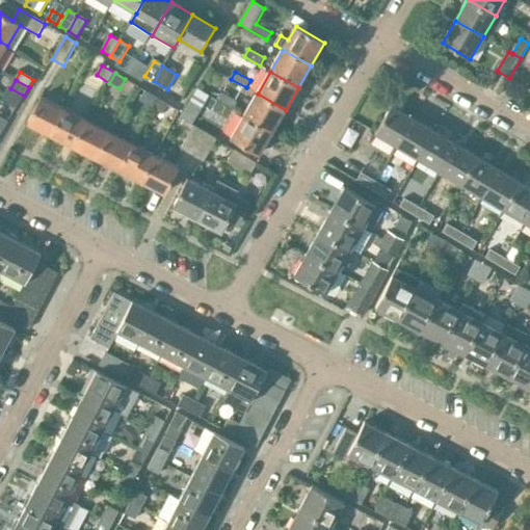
[(147,91),(140,101),(153,108),(158,99),(147,91)]
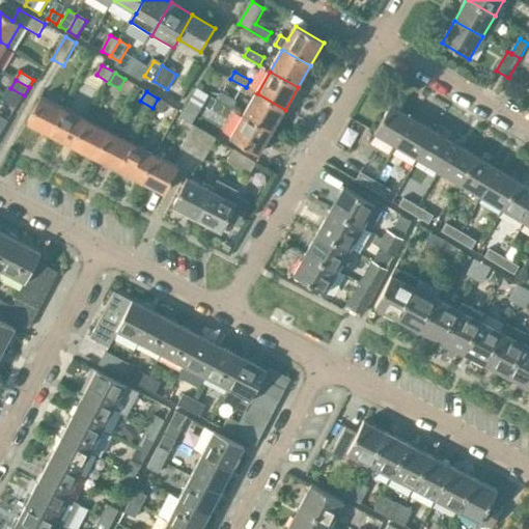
[(233,110),(238,103),(222,93),(218,101),(233,110)]
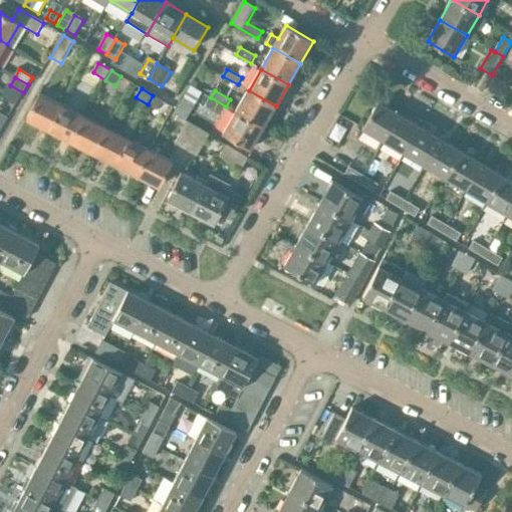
[(236,112),(264,128),(276,106),(249,90),(236,112)]
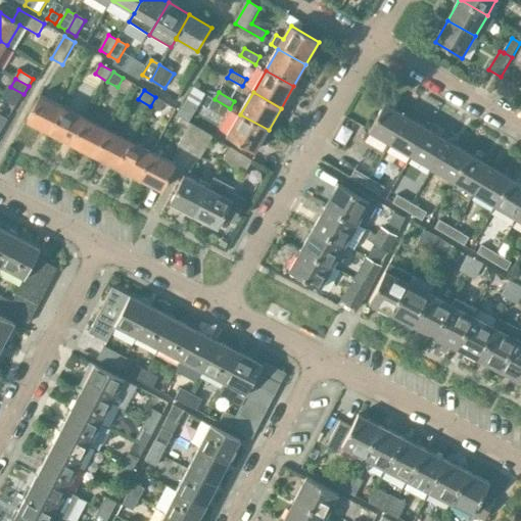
[(52,135),(65,108),(41,96),(28,122),(52,135)]
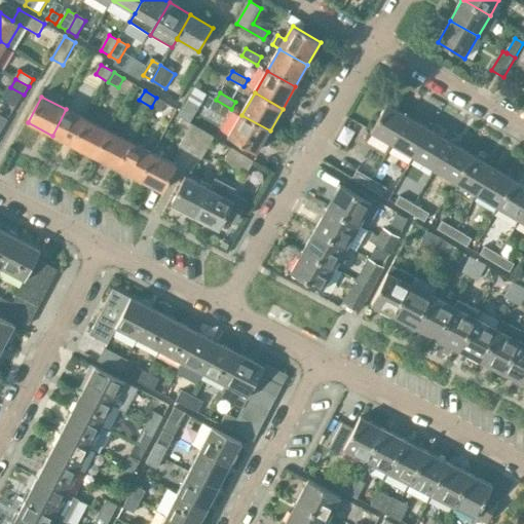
[(156,98),(151,107),(152,108),(161,113),(166,105),(166,104),(157,98),(156,98)]
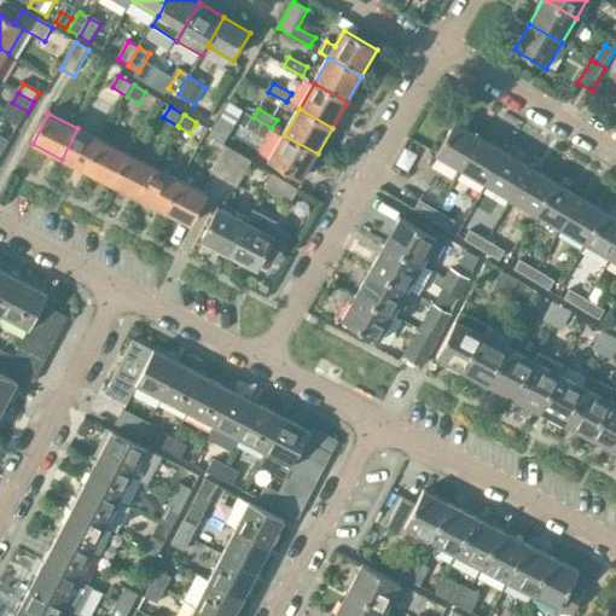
[(222,120),(211,137),(225,144),(234,127),(222,120)]
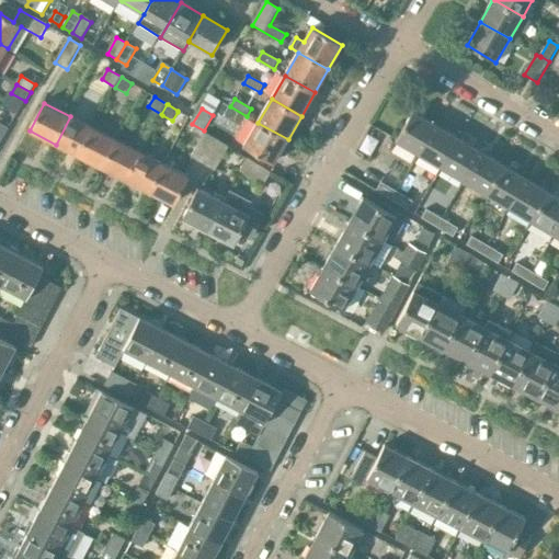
[(420,155),(437,126),(413,112),(397,141),(420,155)]
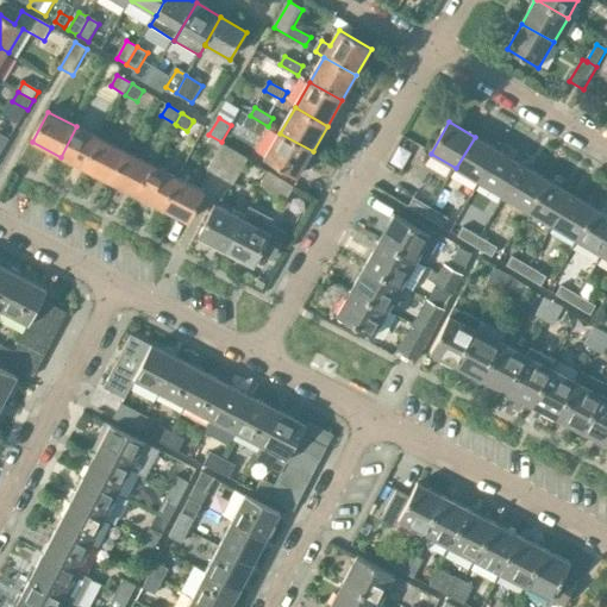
[(86,170),(102,139),(76,126),(61,157),(86,170)]
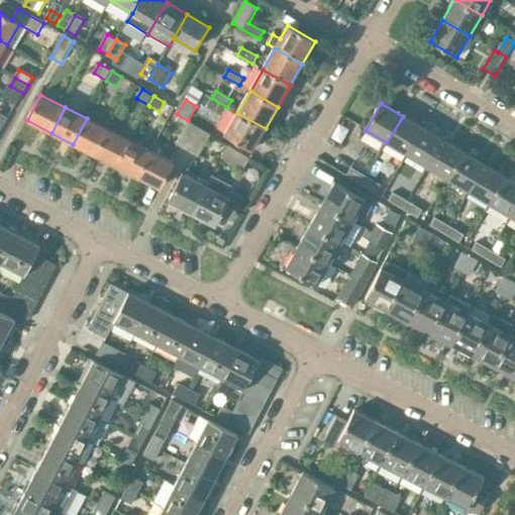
[(0,123),(4,126),(8,118),(0,113),(0,123)]
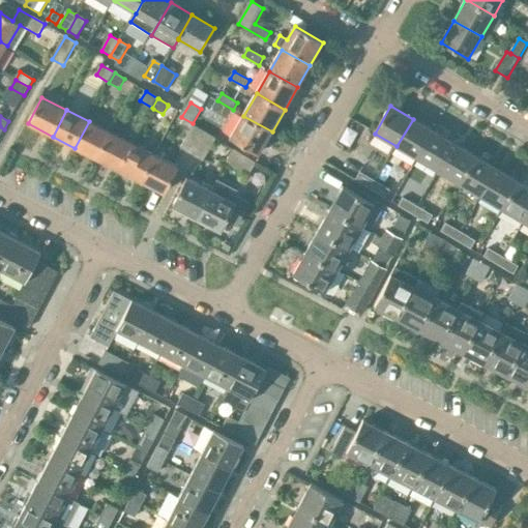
[(231,139),(259,154),(272,132),(243,116),(231,139)]
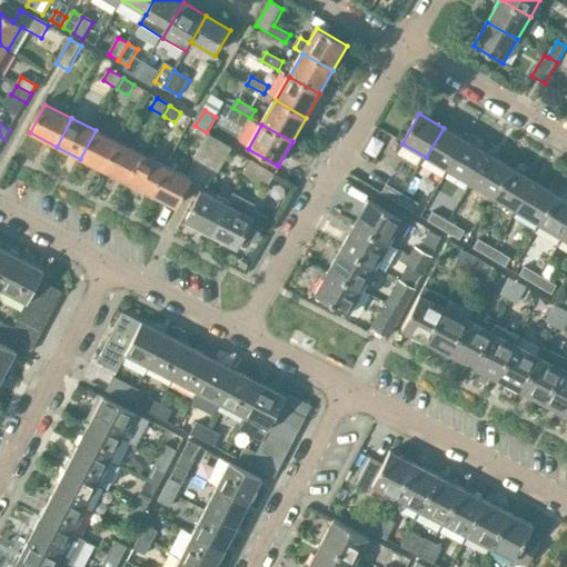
[(449,170),(466,141),(444,128),(426,157),(449,170)]
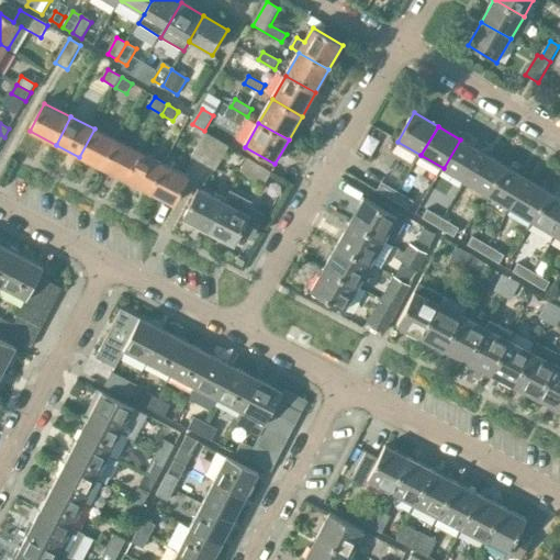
[(94,129),(79,157),(104,169),(119,141),(94,129)]
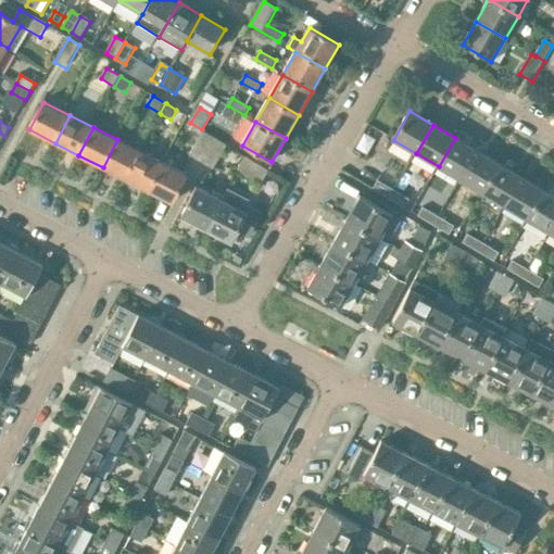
[(203,133),(190,156),(201,163),(215,139),(203,133)]
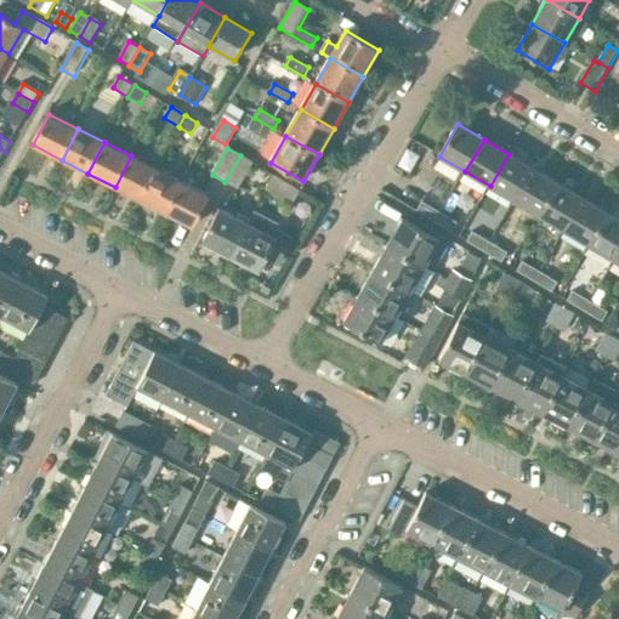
[(515,202),(534,169),(509,154),(490,186),(515,202)]
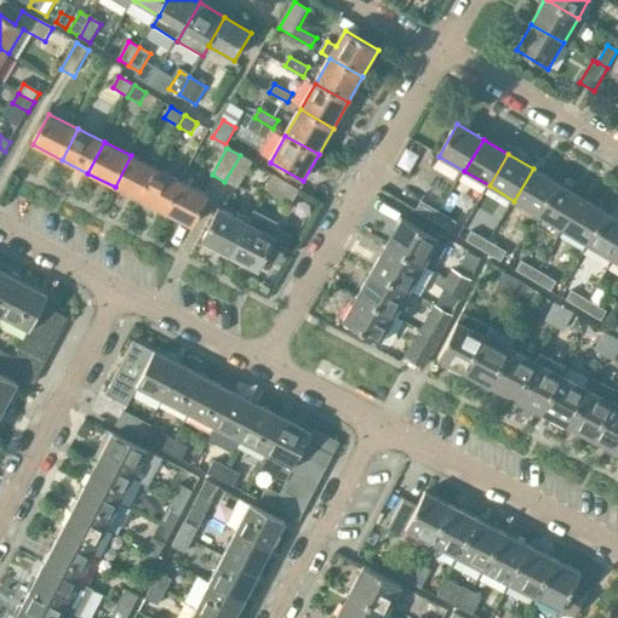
[(141,200),(158,170),(131,155),(115,187),(141,200)]
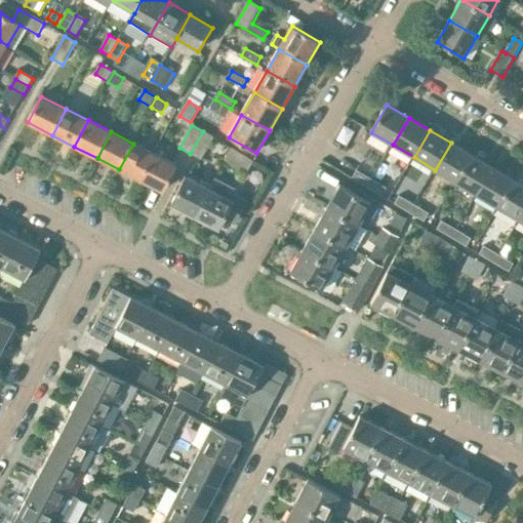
[(203,131),(190,154),(193,155),(202,161),(214,138),(206,133),(203,131)]
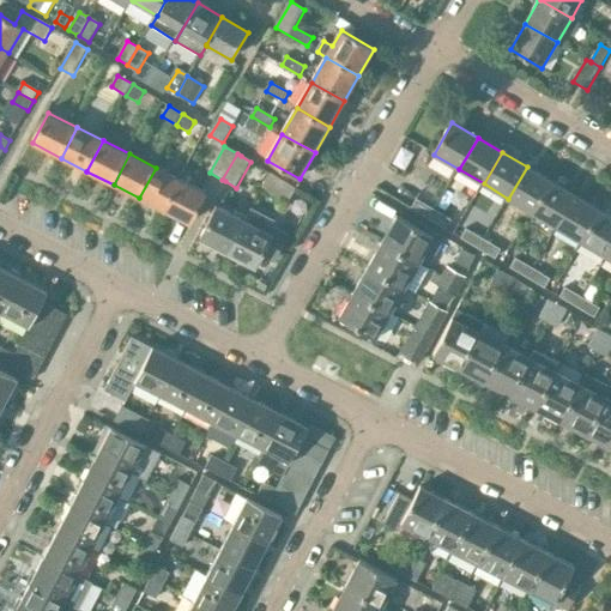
[(533,213),(552,182),(527,167),(508,199),(533,213)]
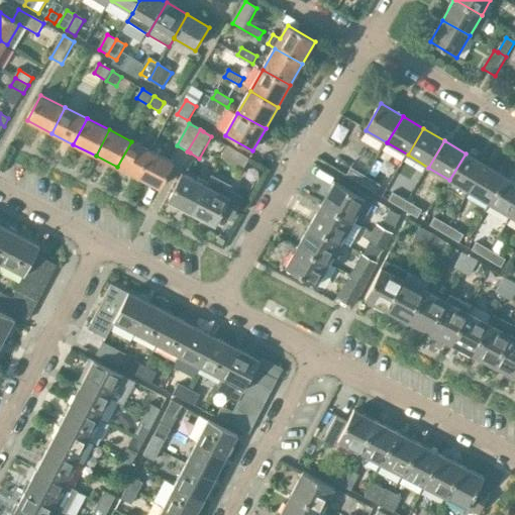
[(131,141),(117,167),(139,178),(152,152),(131,141)]
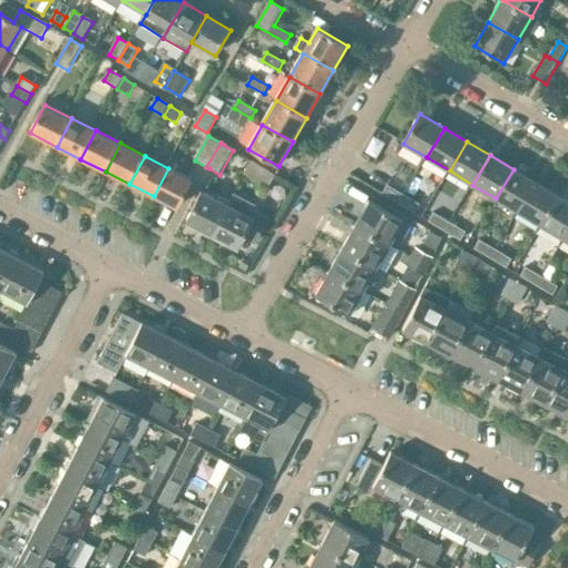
[(268,189),(276,176),(252,162),(244,175),(268,189)]
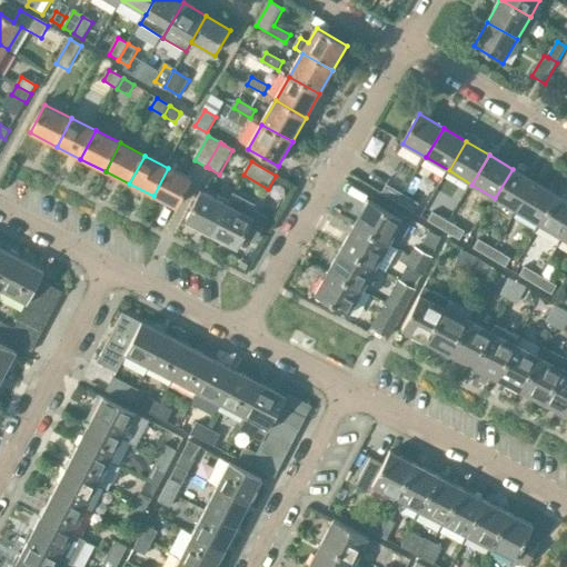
[(168,168),(153,196),(177,208),(191,179),(168,168)]
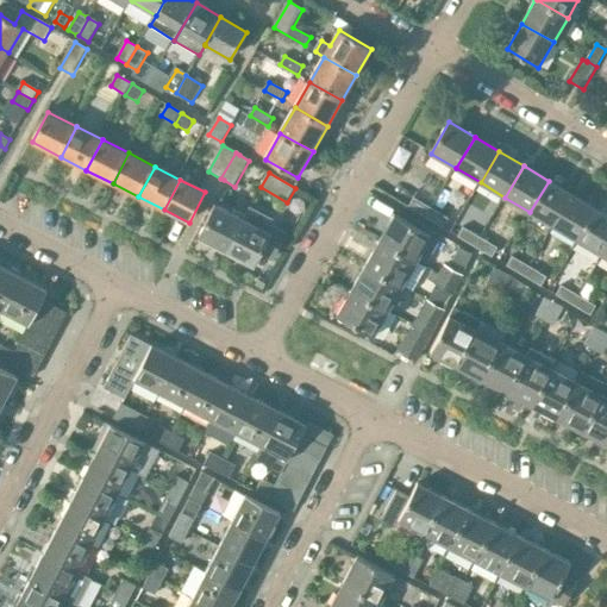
[(555,226),(573,195),(549,181),(530,212),(555,226)]
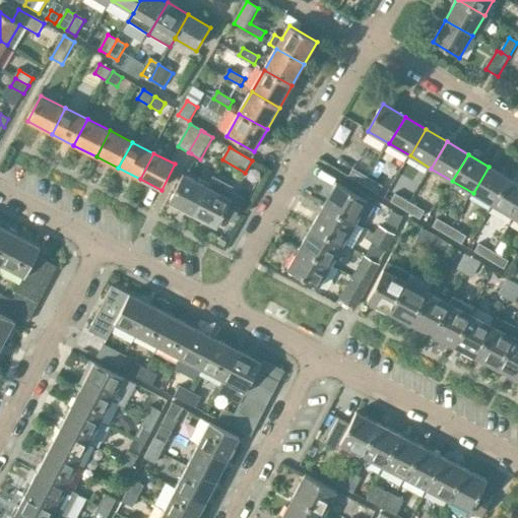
[(494,205),(510,179),(489,167),(473,193),(494,205)]
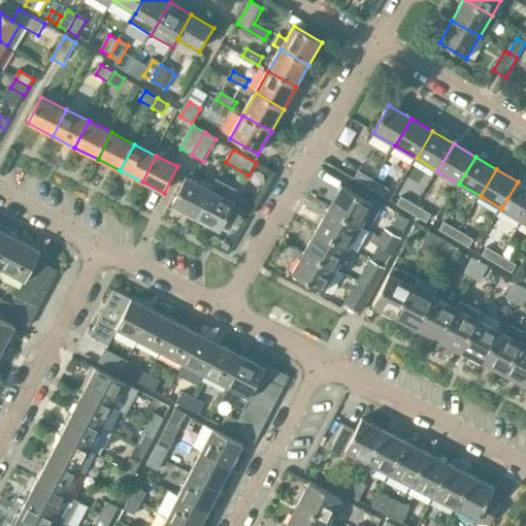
[(369,189),(374,182),(360,172),(355,181),(369,189)]
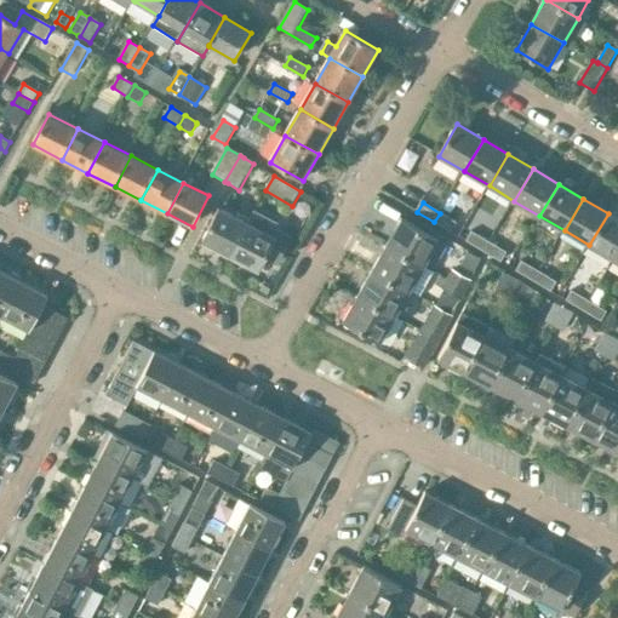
[(232,257),(249,224),(219,210),(202,242),(232,257)]
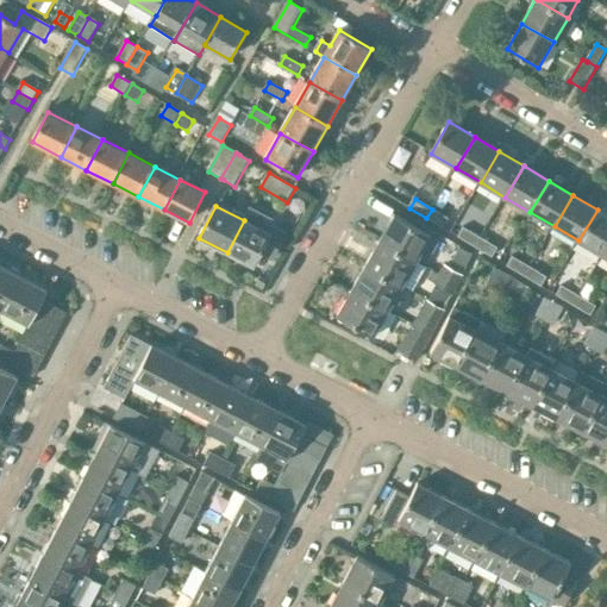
[(244,220),(227,252),(255,267),(261,255),(271,261),(286,233),(283,232),(274,227),(277,220),(251,207),(244,220)]
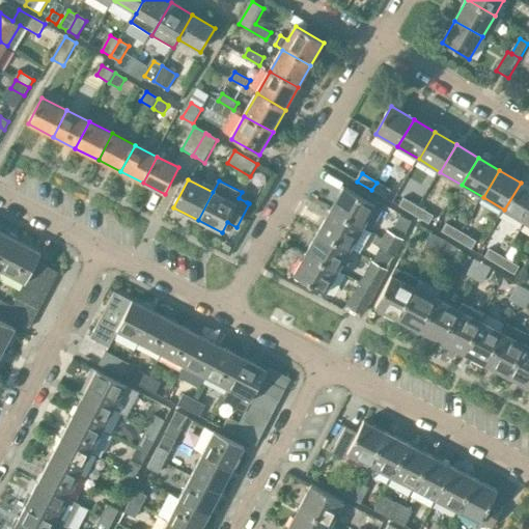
[(377,183),(371,190),(387,199),(391,191),(377,183)]
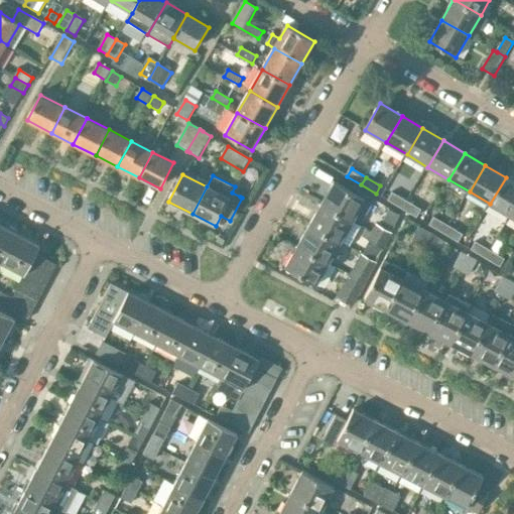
[(511,217),(513,212),(513,182),(506,177),(490,204),(511,217)]
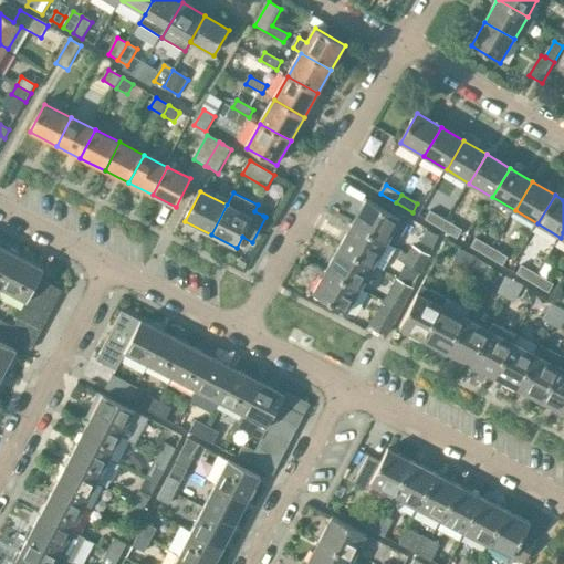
[(353,226),(387,243),(401,219),(367,200),(353,226)]
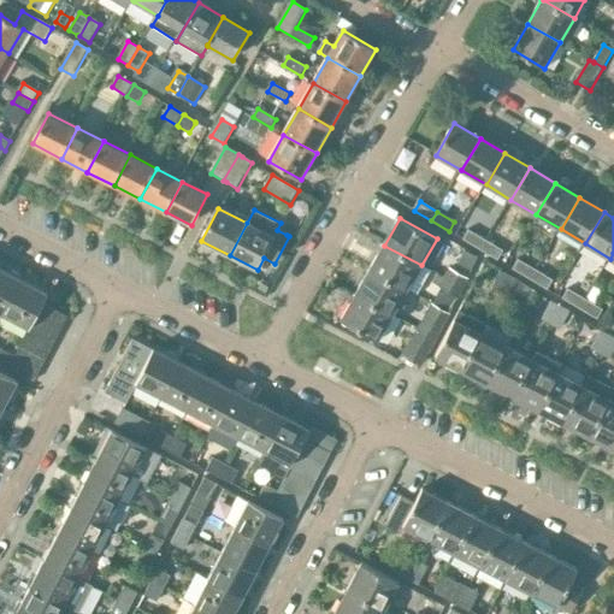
[(482,251),(486,241),(470,231),(464,240),(482,251)]
